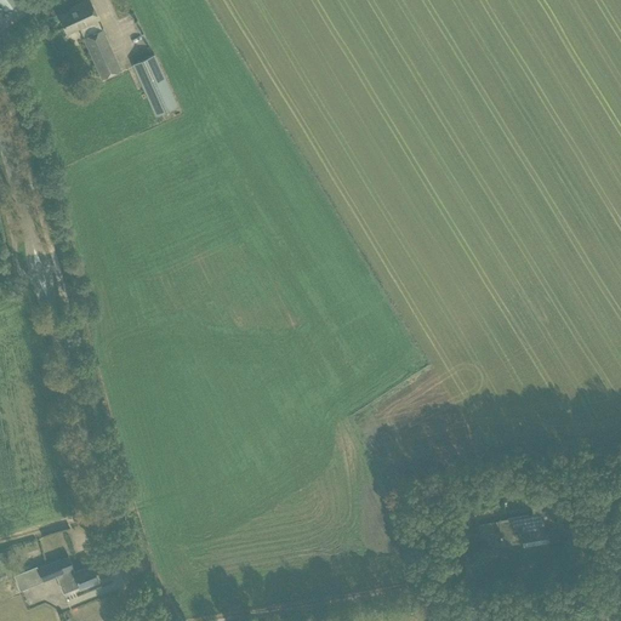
[(0,0),(0,11),(15,0),(0,0)]
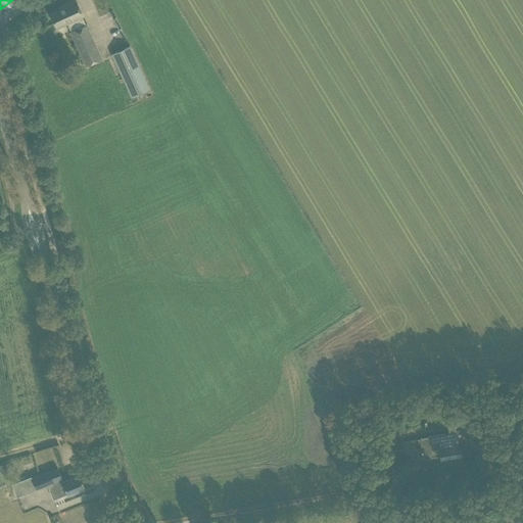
[(64,7),(50,14),(56,27),(69,20),(74,31),(70,32),(86,65),(101,59),(81,15),(82,15),(75,0),(63,5),(64,7)]
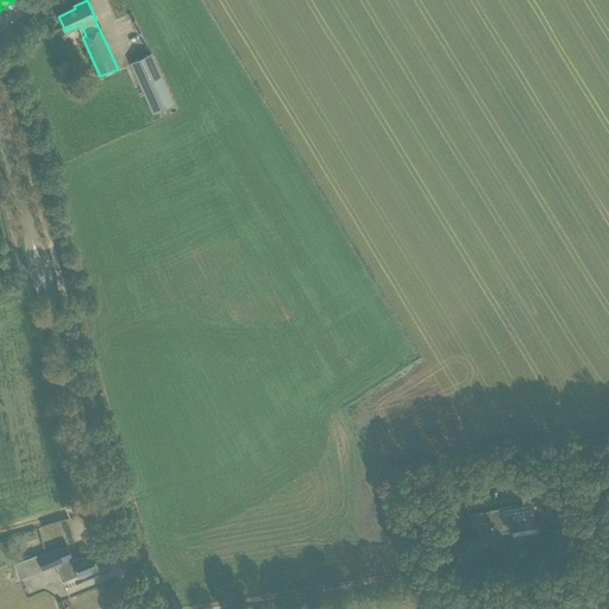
[(129,63),(152,114),(174,105),(151,54),(129,63)]
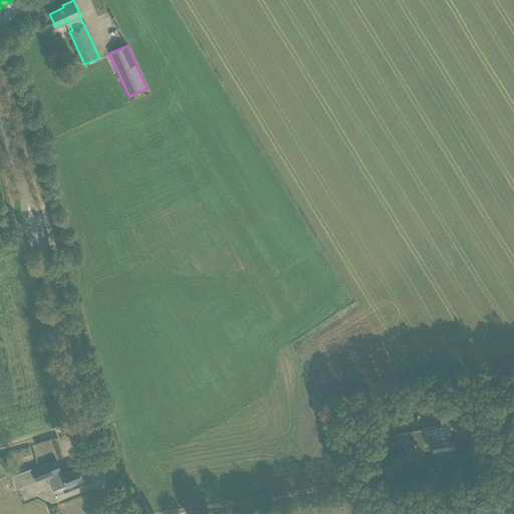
[(49,475),(55,489),(64,485),(65,488),(80,481),(75,468),(60,474),(59,471),(60,471),(56,461),(30,471),(35,481),(49,475)]
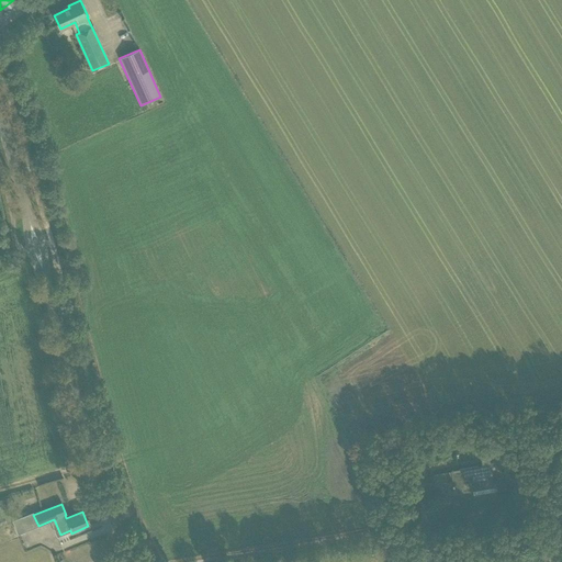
[(12,521),(18,535),(24,531),(19,518),(12,521)]
